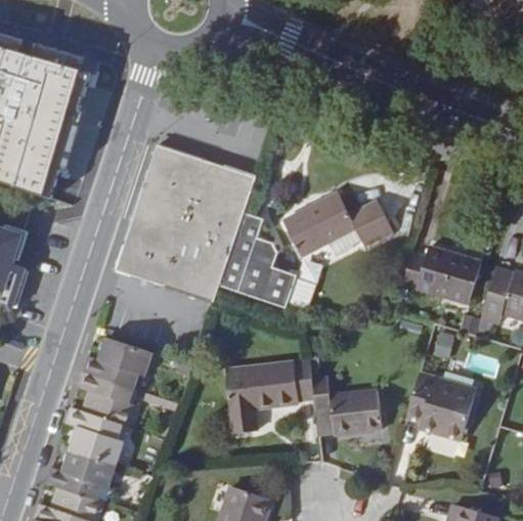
[(106,97),(118,66),(17,36),(8,68),(106,97)]
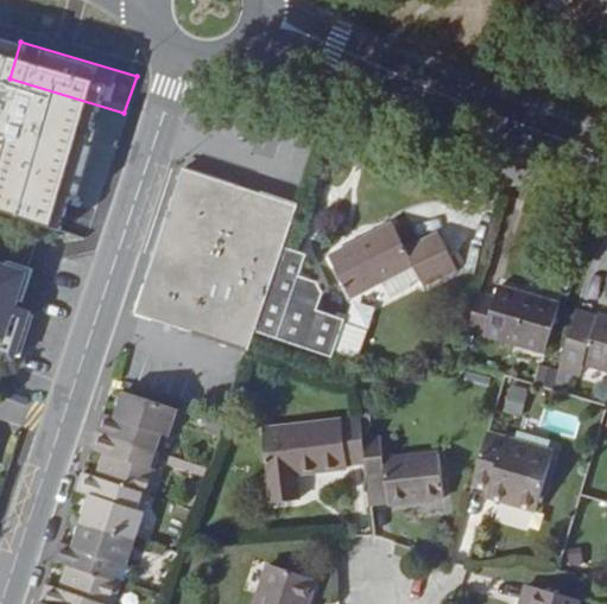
[(88,147),(35,128),(18,179),(67,196),(73,175),(76,166),(81,167),(88,147)]
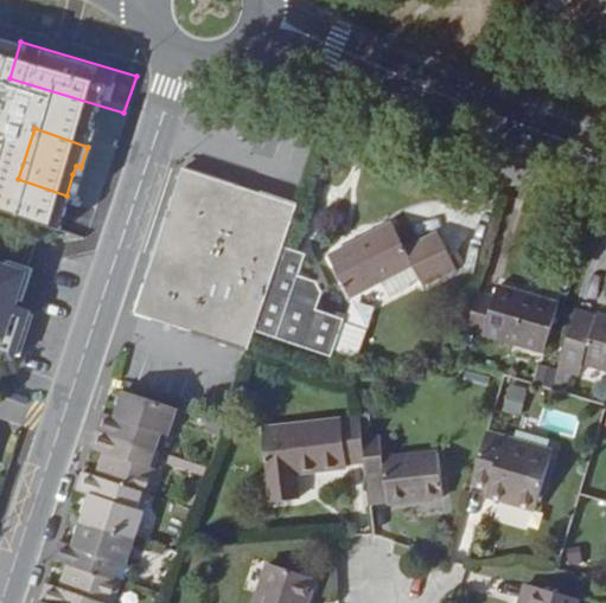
[(282,244),(295,205),(183,168),(135,313),(247,350),(248,344),(254,328),(282,244)]
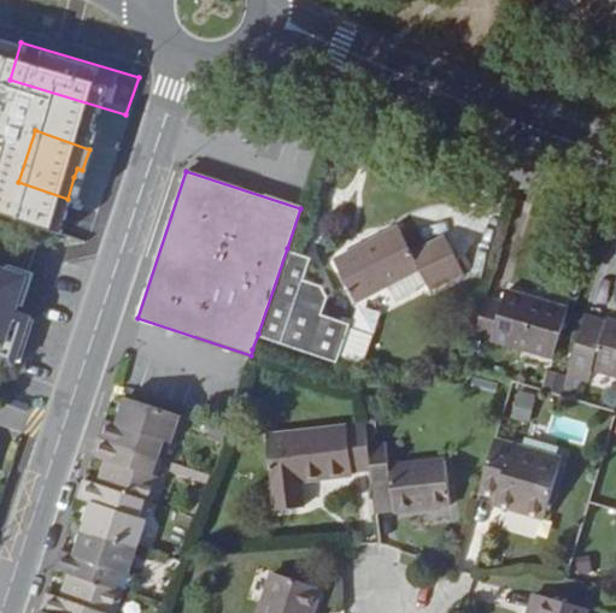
[(462,273),(444,237),(410,253),(397,229),(334,260),(356,301),(418,270),(429,290),(462,273)]
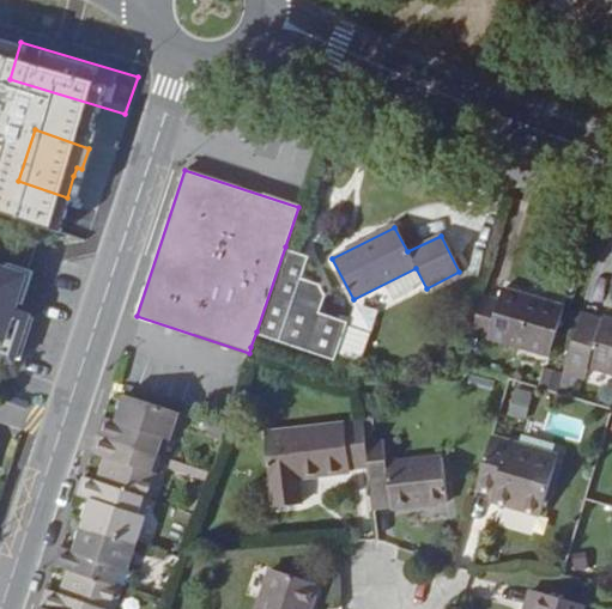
[(308,255),(285,247),(256,332),(334,358),(347,321),(319,311),(325,293),(319,282),(301,276),(308,255)]
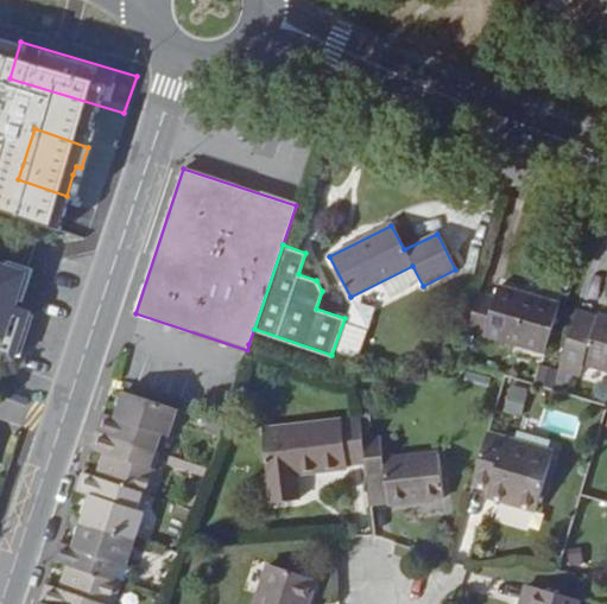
[(0,351),(13,356),(29,309),(14,304),(24,271),(0,261),(0,351)]
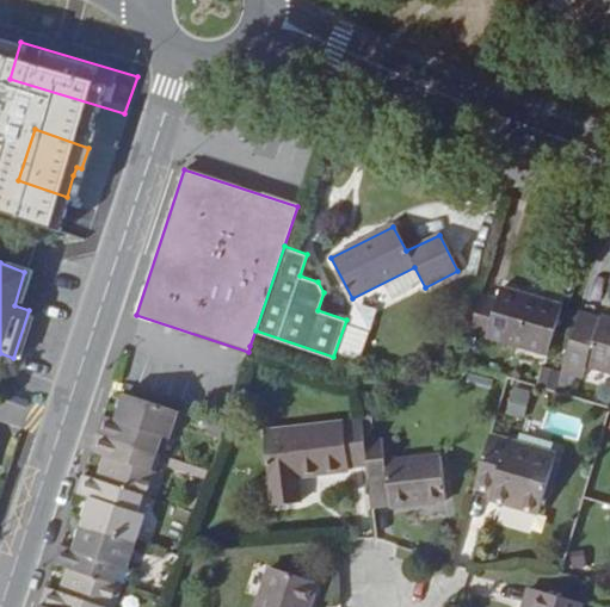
[(497,299),(481,295),(469,332),(546,354),(561,305),(500,287),(497,299)]
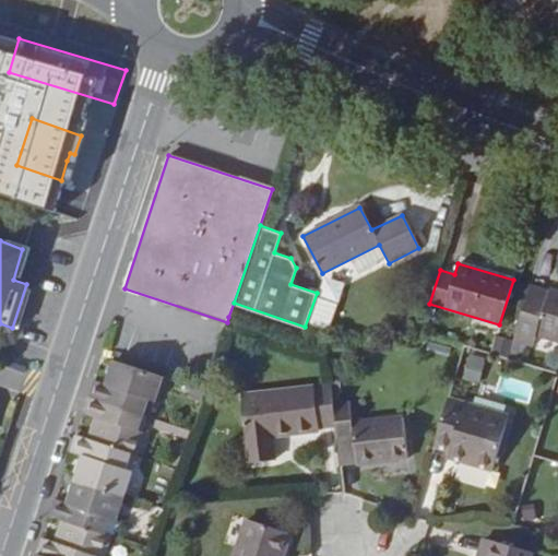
[(557,292),(548,290),(547,292),(527,286),(511,340),(533,346),(536,335),(557,342),(557,292)]
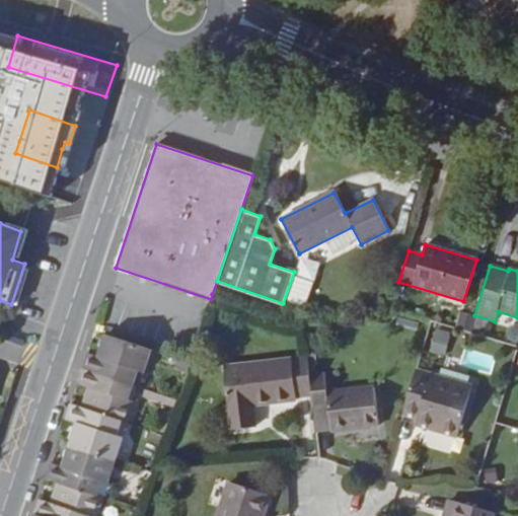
[(87,354),(82,368),(134,385),(138,371),(144,372),(151,350),(102,334),(95,357),(87,354)]
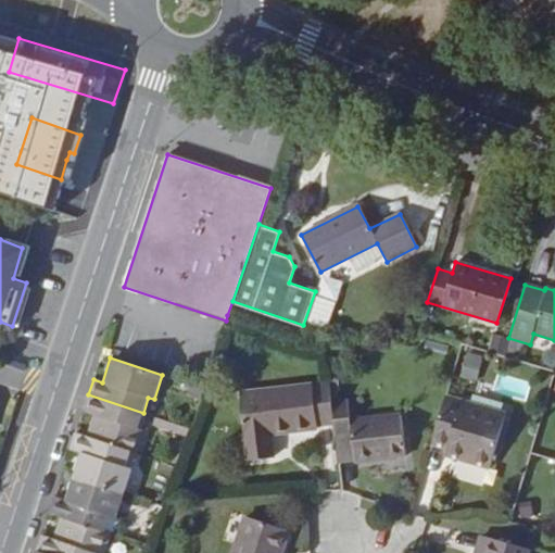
[(331,404),(329,382),(240,393),(247,460),(270,459),(268,434),(335,426),(331,404)]
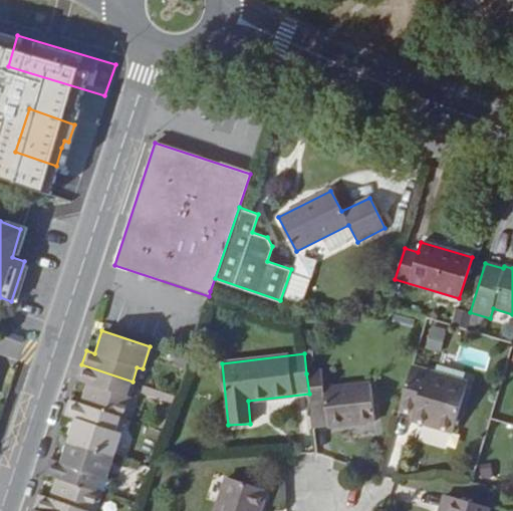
[(85,382),(79,402),(84,404),(119,416),(126,418),(134,399),(126,397),(133,381),(81,364),(76,380),(85,382)]
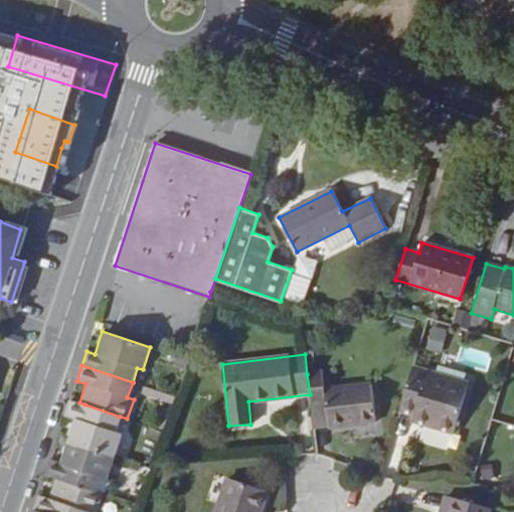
[(468,383),(411,367),(398,410),(414,414),(412,421),(454,434),(468,383)]
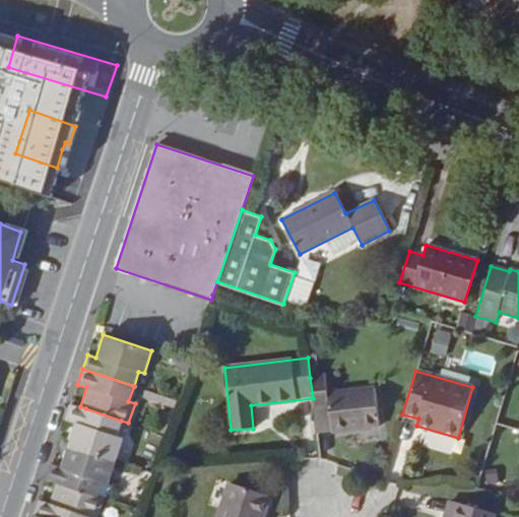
[(310,378),(313,398),(316,434),(378,427),(375,389),(327,393),(325,377),(310,378)]
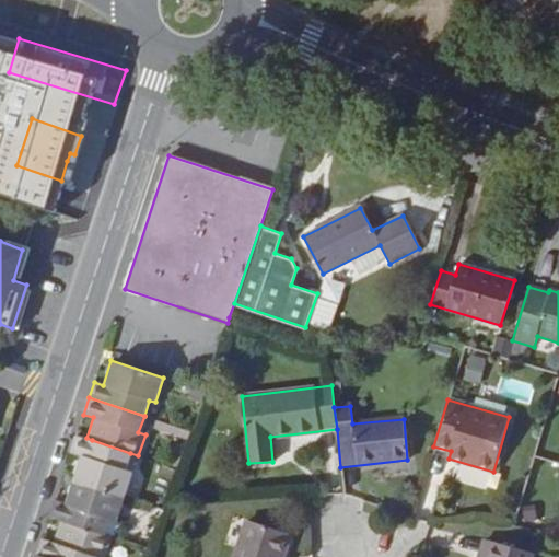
[(166,422),(190,431),(194,424),(169,416),(166,422)]
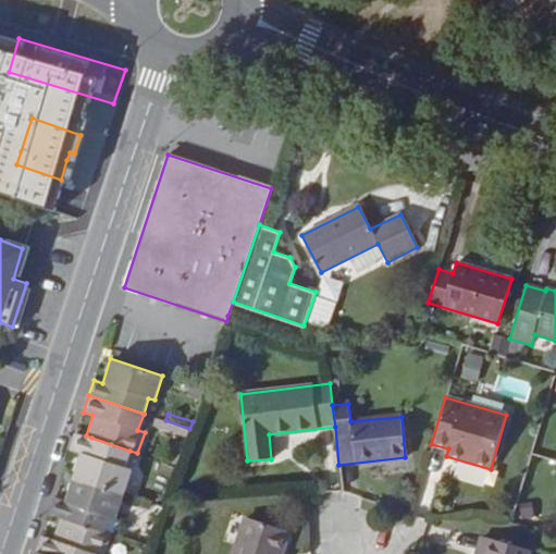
[(189,429),(165,420),(161,420),(159,429),(186,438),(189,429)]
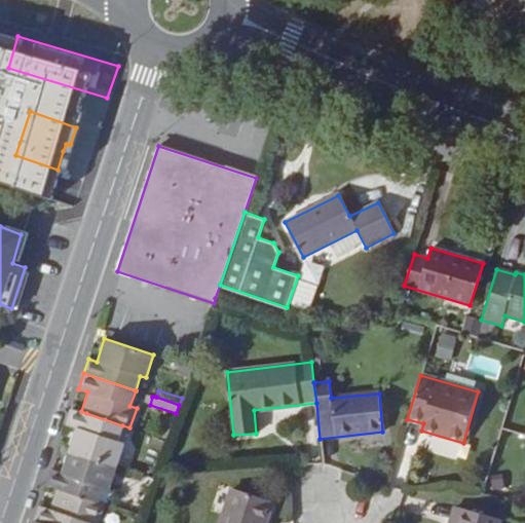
[(122,425),(86,413),(81,411),(72,409),(67,423),(76,426),(68,451),(117,467),(124,443),(118,440),(122,425)]
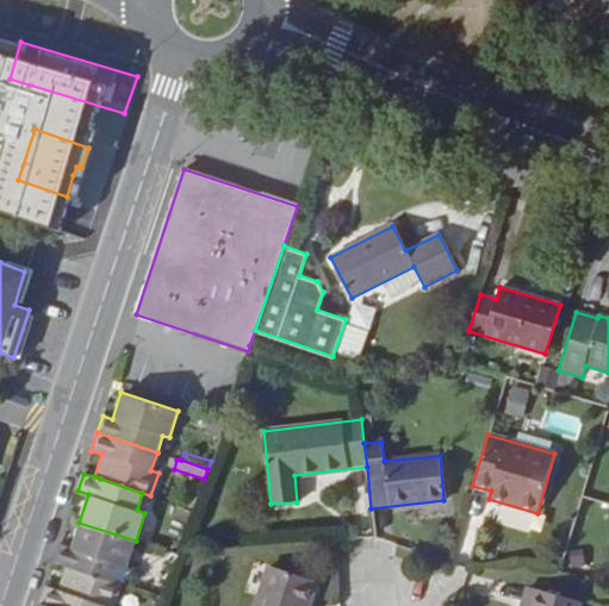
[(128,568),(136,541),(79,523),(70,548),(60,544),(54,563),(64,566),(115,582),(119,564),(128,568)]
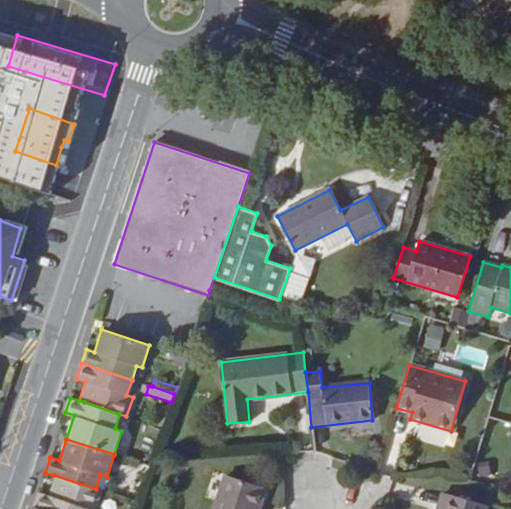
[(34,506),(41,508),(88,508),(89,508),(95,508),(102,491),(96,489),(54,475),(48,494),(39,491),(34,506)]
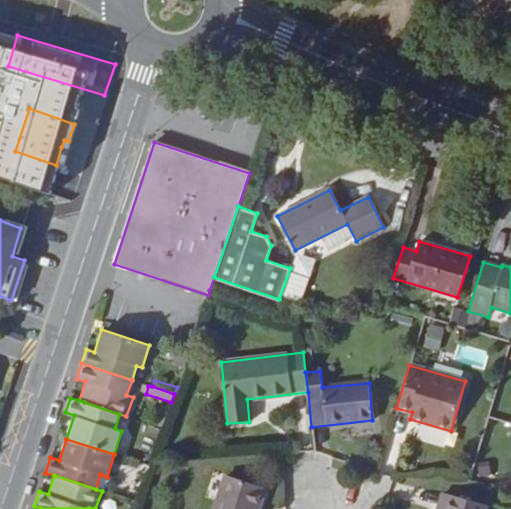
[(213,508),(259,508),(266,489),(225,475),(213,508)]
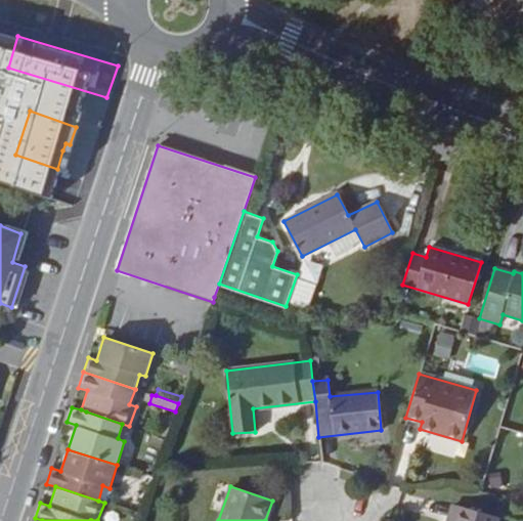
[(498,520),(499,518),(490,515),(458,506),(452,520),(498,520)]
